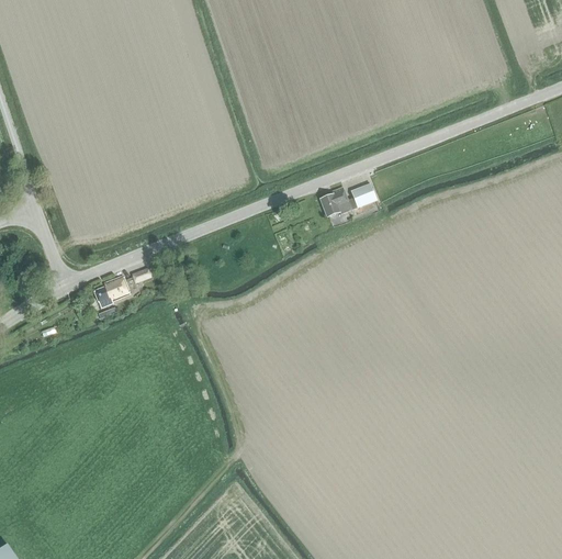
[(327,215),(339,211),(339,213),(375,199),(370,182),(351,190),(353,196),(347,199),(343,186),(332,190),(333,192),(319,198),(327,215)]
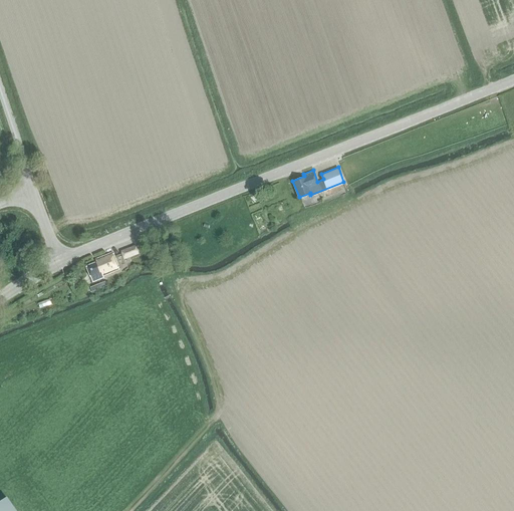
[(120,249),(123,258),(139,252),(136,243),(120,249)]
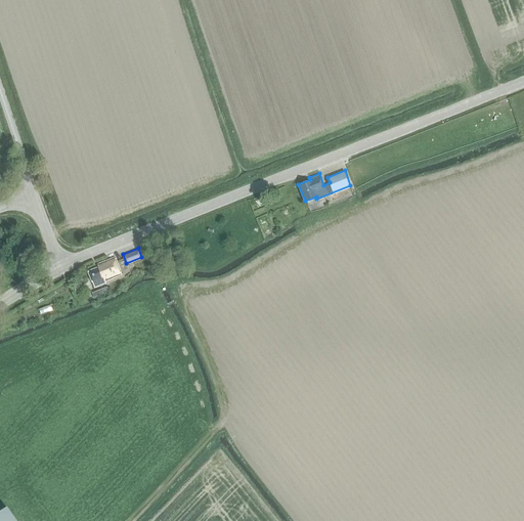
[(96,261),(98,265),(88,269),(94,286),(105,281),(104,279),(122,273),(121,270),(116,258),(115,254),(96,261)]
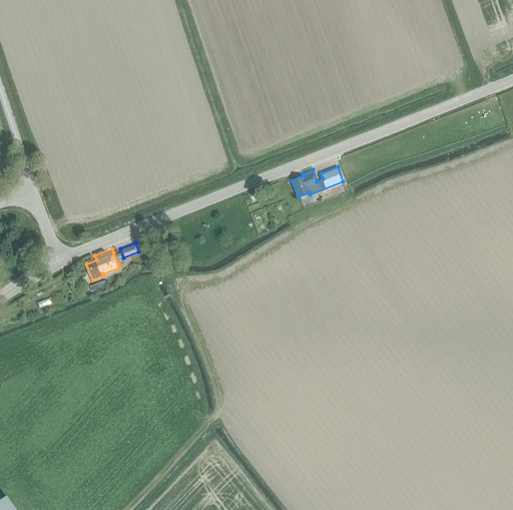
[(104,279),(89,284),(91,289),(106,283),(104,279)]
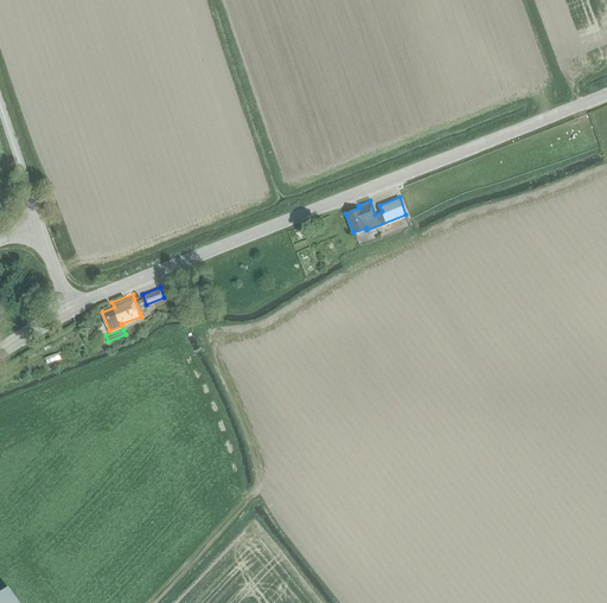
[(27,602),(13,582),(0,590),(0,602),(27,602)]
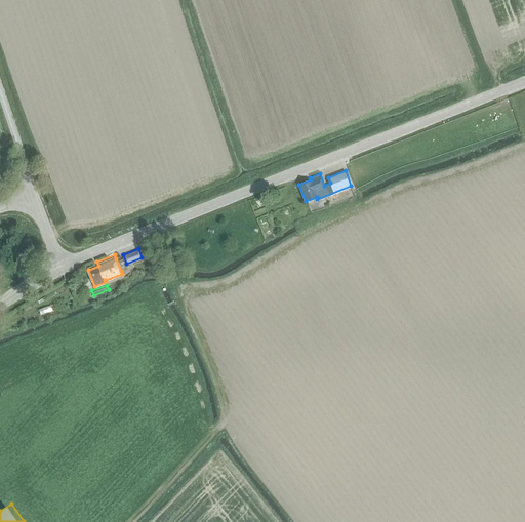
All buildings are outlined.
